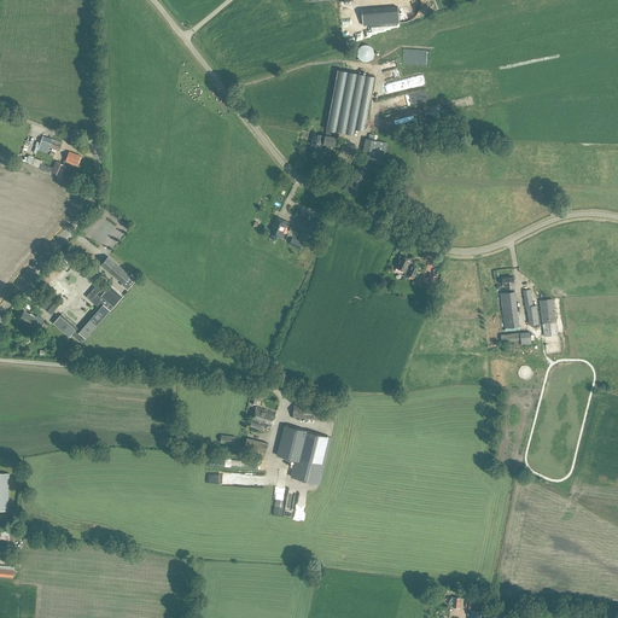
[(400,22),(398,6),(362,10),(363,25),(400,22)]
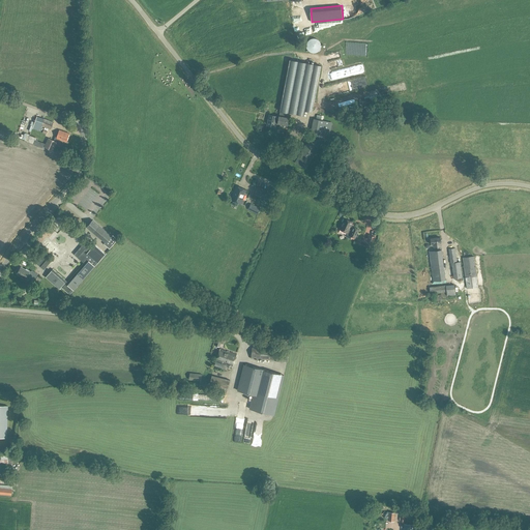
[(307,45),(306,48),(307,50),(308,52),(310,53),(312,54),(314,55),(316,54),(318,53),(320,52),(321,50),(321,48),(321,45),(320,42),(318,41),(316,40),(314,40),(312,40),(310,41),(308,42),(307,45)]
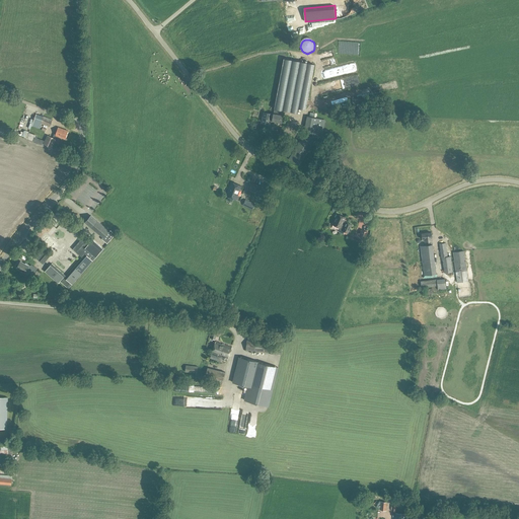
[(276,100),(274,114),(275,114),(281,115),(282,109),(297,113),(298,107),(305,109),(314,65),(284,59),(276,98),(277,98),(276,100)]
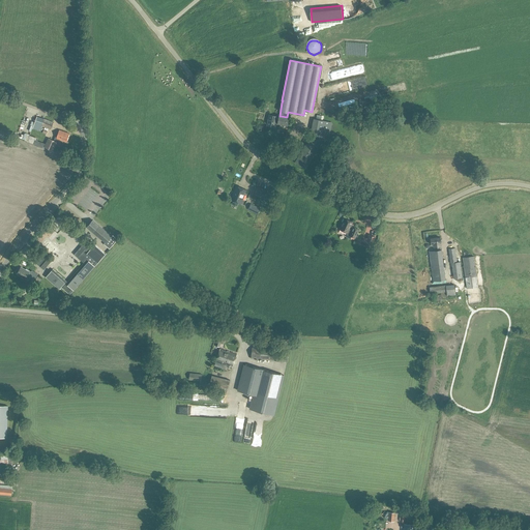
[(276,118),(276,116),(269,115),(267,125),(274,127),(275,123),(277,123),(278,119),(276,118)]
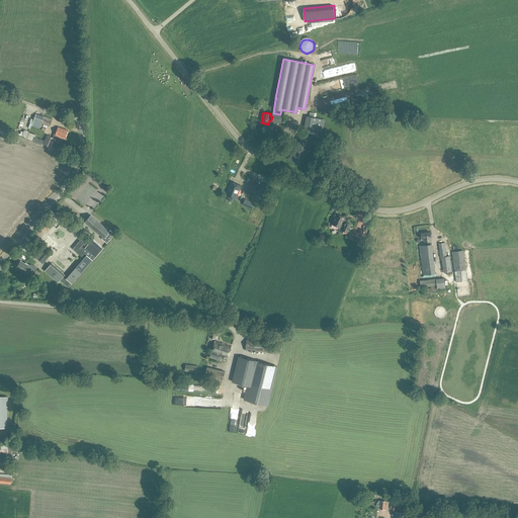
[(272,116),(271,120),(280,122),(282,115),(280,114),(274,113),(273,113),(272,114),(272,116)]
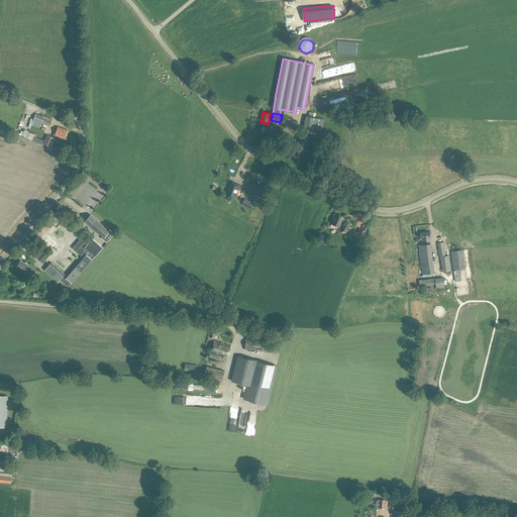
[(36,114),(33,122),(40,124),(42,125),(41,126),(46,127),(47,125),(49,126),(53,120),(36,114)]
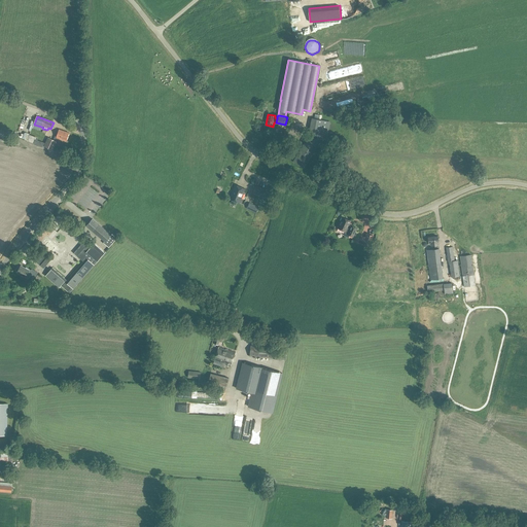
[(309,135),(324,137),(327,121),(312,118),(309,135)]
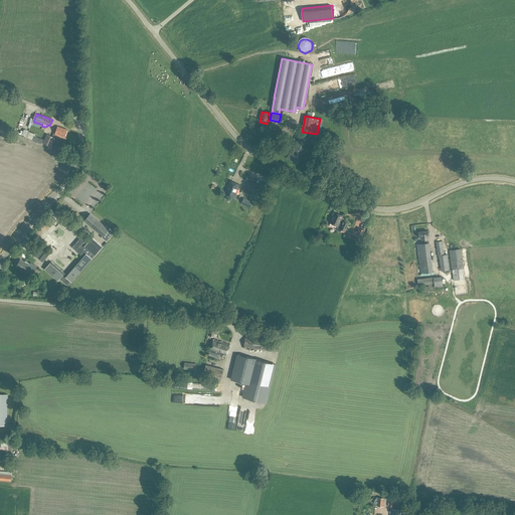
[(55,134),(53,133),(52,137),(46,134),(43,143),(51,147),(54,139),(57,140),(58,136),(64,138),(67,130),(57,127),(55,134)]
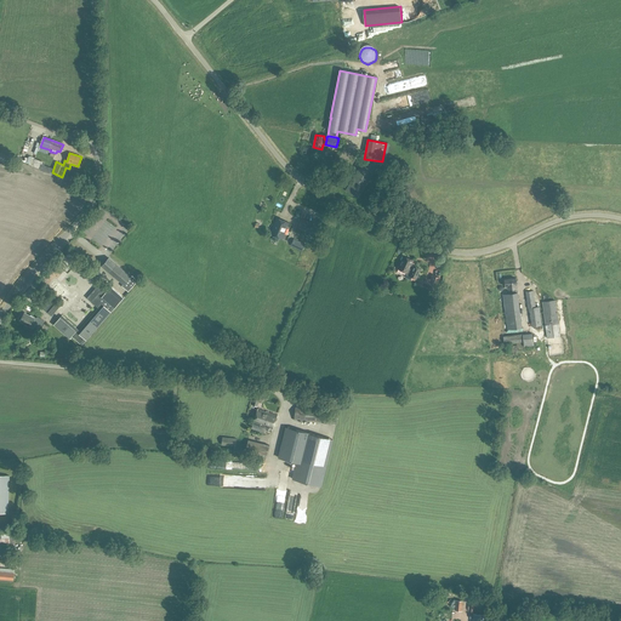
[(376,171),(363,163),(345,191),(358,199),(376,171)]
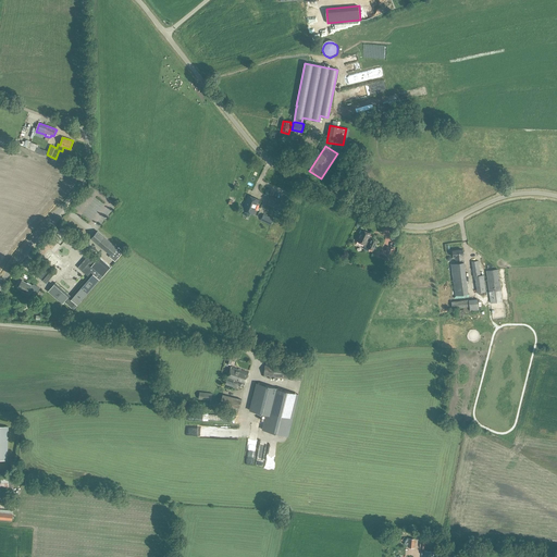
[(259,193),(268,196),(272,185),(263,182),(259,193)]
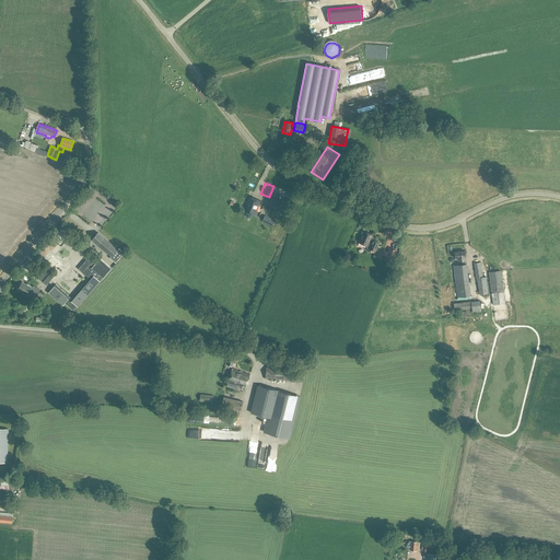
[(251,214),(256,199),(249,197),(244,211),(251,214)]
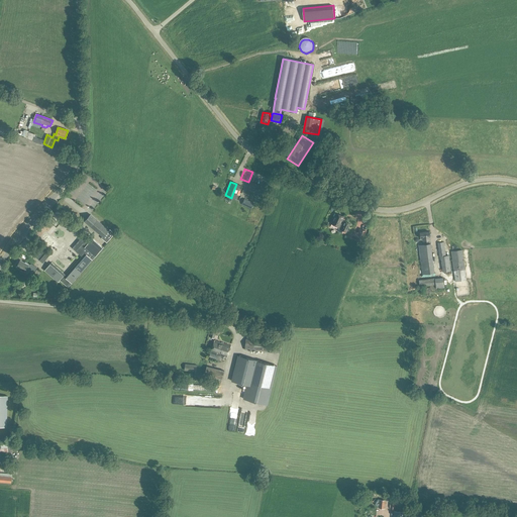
[(263,187),(257,185),(251,182),(247,190),(260,195),(263,187)]
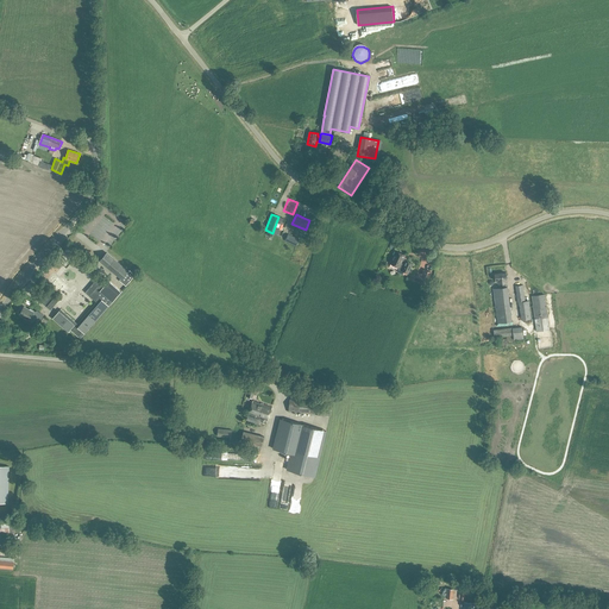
[(278,217),(272,233),(277,234),(283,218),(278,217)]
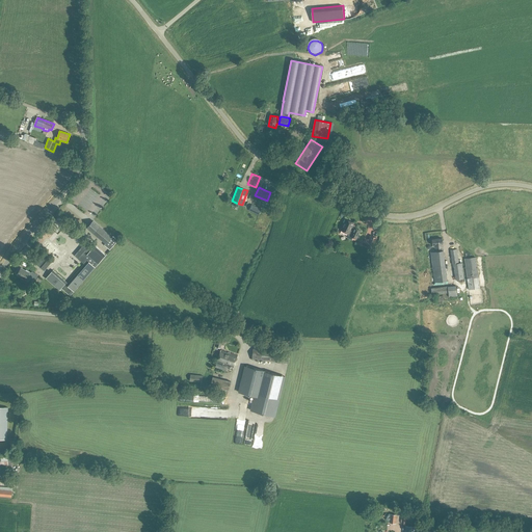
[(248,211),(259,215),(262,209),(251,205),(248,211)]
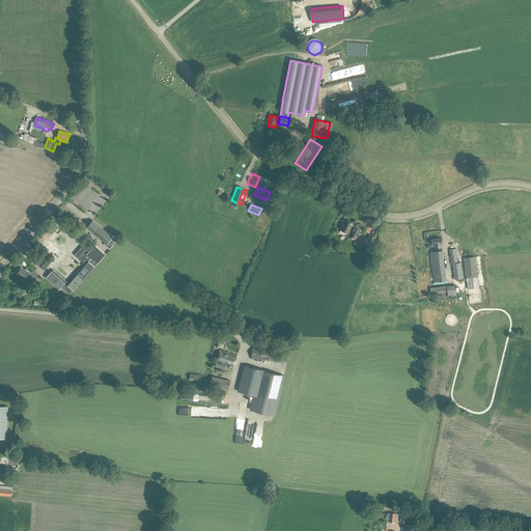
[(252,219),(248,218),(243,229),(247,231),(248,228),(252,230),(256,218),(253,217),(252,219)]
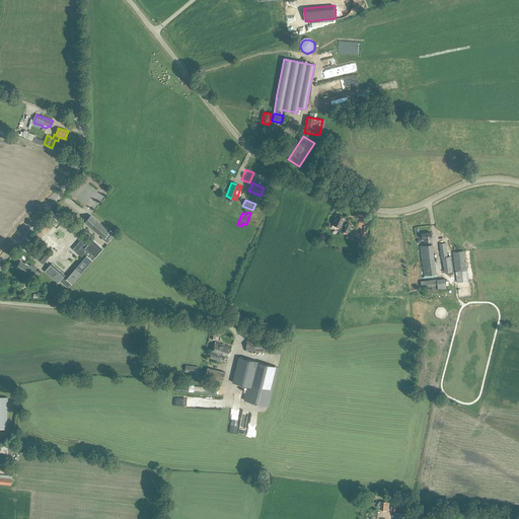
[(346,218),(338,214),(332,224),(340,228),(338,232),(343,234),(344,232),(348,234),(352,225),(344,221),(346,218)]
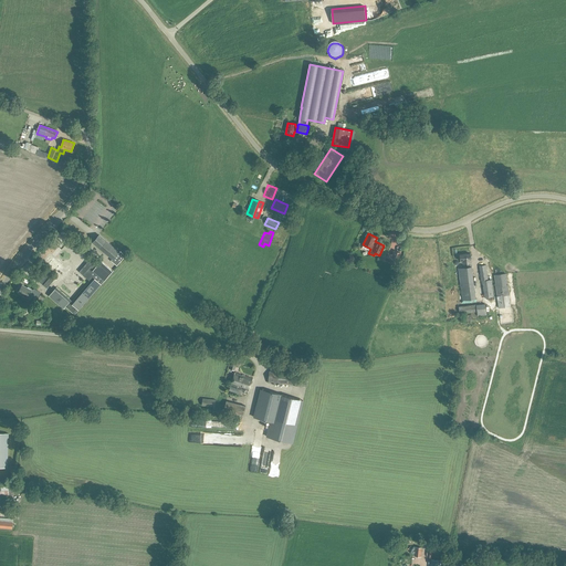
[(119,252),(105,240),(100,236),(93,242),(113,259),(111,261),(117,265),(125,255),(121,251),(119,252)]
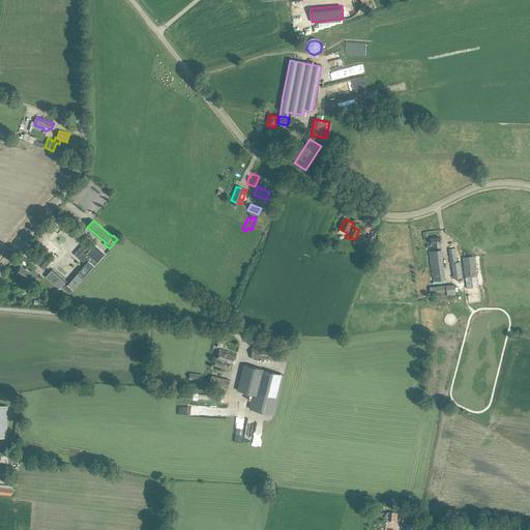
[(367,239),(363,237),(362,240),(367,242),(365,245),(372,247),(376,237),(369,235),(367,239)]
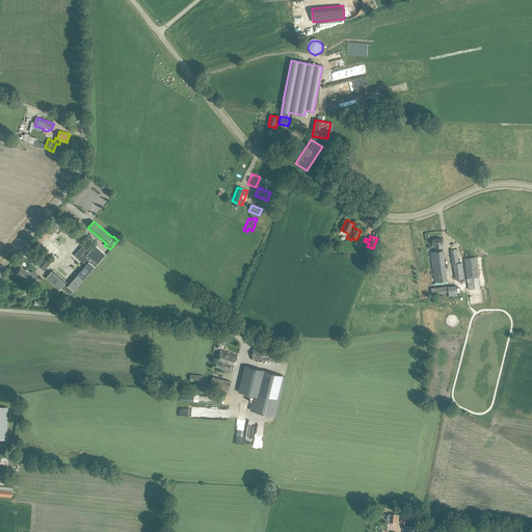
[(443,250),(443,247),(442,239),(432,239),(432,245),(435,245),(435,247),(439,247),(440,251),(443,250)]
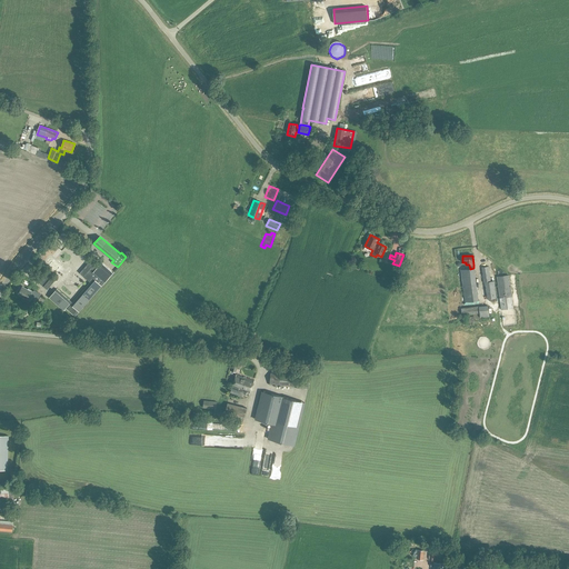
[(101,262),(98,267),(95,263),(91,260),(87,266),(88,267),(86,269),(85,268),(80,273),(87,279),(90,282),(72,302),(57,289),(49,298),(63,310),(66,308),(76,317),(113,272),(101,262)]
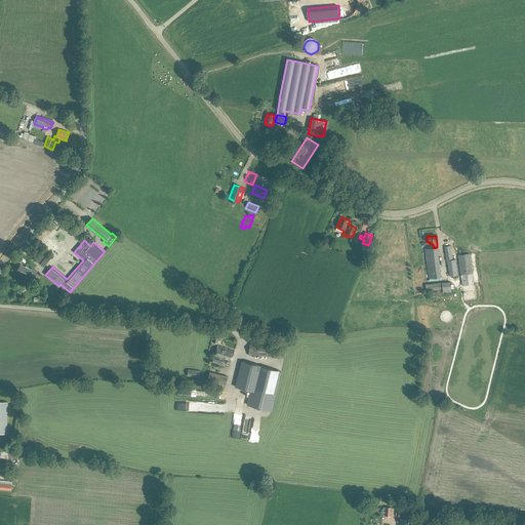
[(451,246),(444,246),(446,260),(448,260),(452,259),(451,246)]
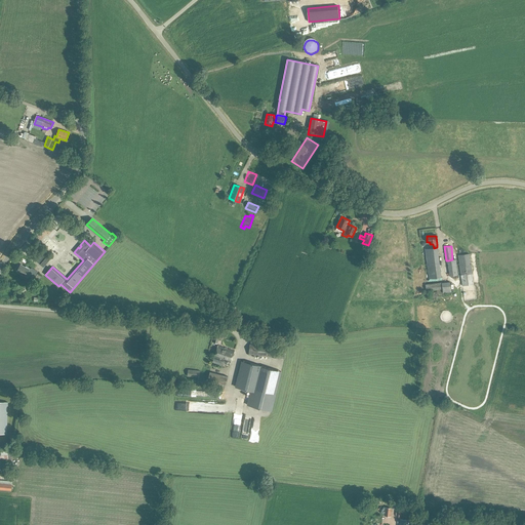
[(437,247),(434,248),(425,249),(429,279),(441,277),(438,247),(437,247)]
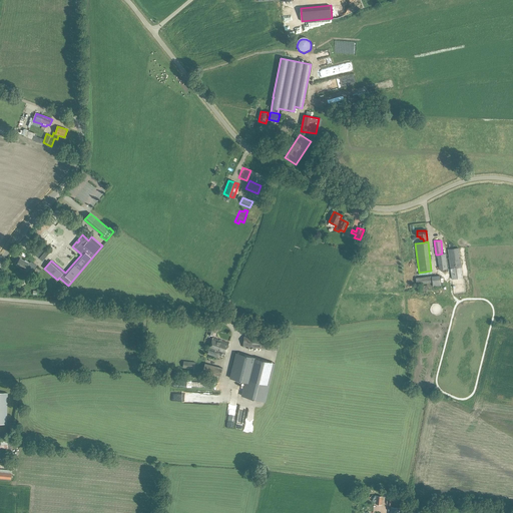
[(459,247),(448,249),(451,278),(452,280),(463,278),(459,247)]
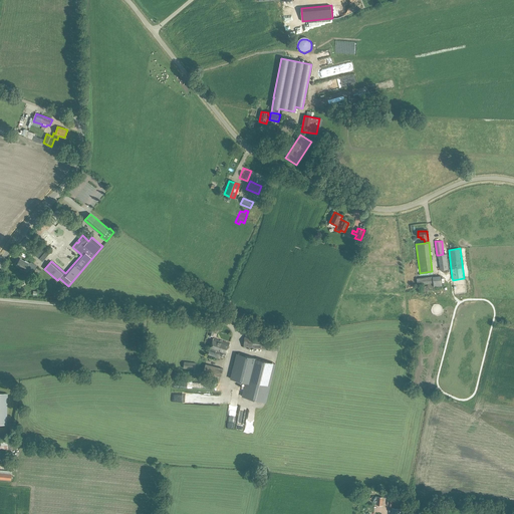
[(20,259),(16,265),(26,271),(28,267),(33,269),(35,266),(31,263),(30,264),(28,263),(28,262),(25,261),(20,259)]
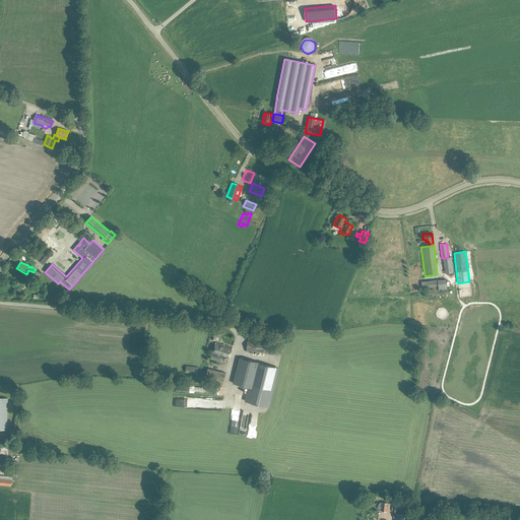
[(283,343),(247,340),(246,352),(282,355),(283,343)]
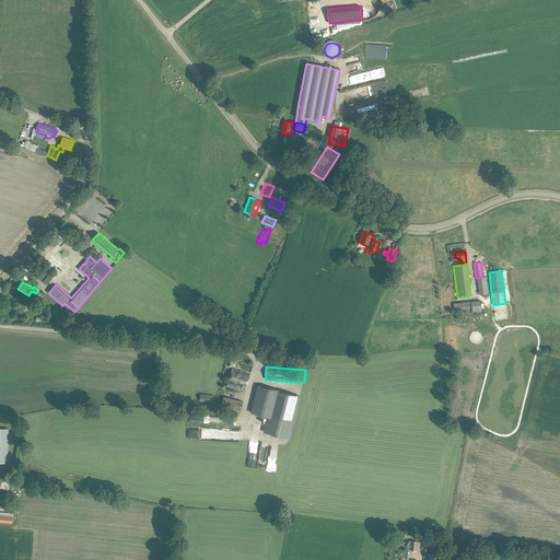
[(233,369),(229,381),(243,386),(246,387),(249,374),(233,369)]
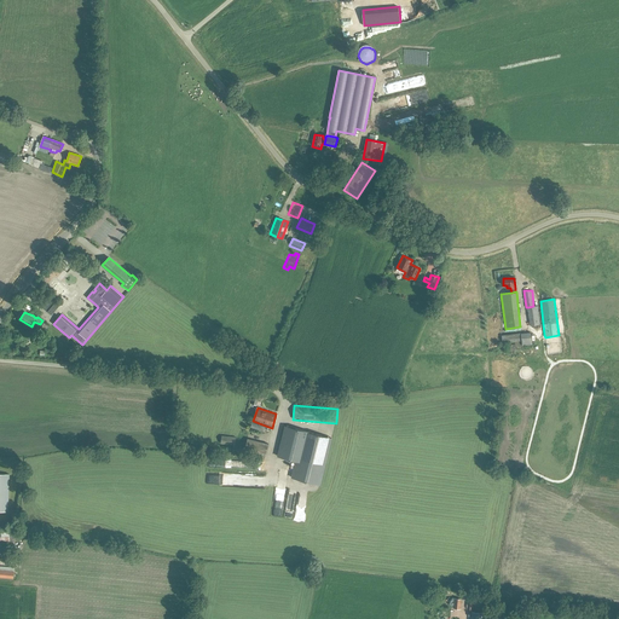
[(268,427),(253,421),(250,427),(264,431),(264,428),(267,429),(268,427)]
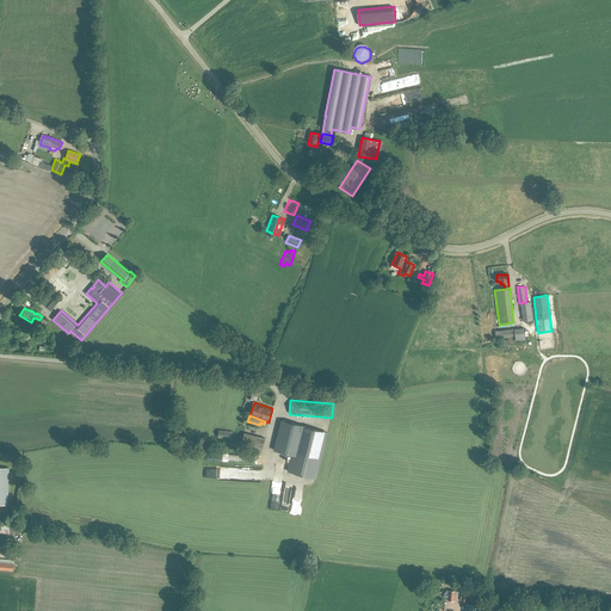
[(288,471),(315,479),(326,432),(303,426),(303,425),(282,420),(275,450),(292,455),(288,471)]
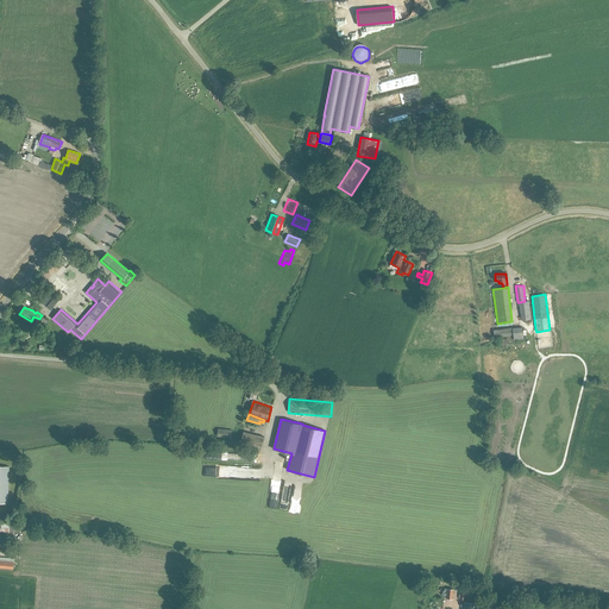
[(217,437),(231,438),(232,429),(218,428),(217,437)]
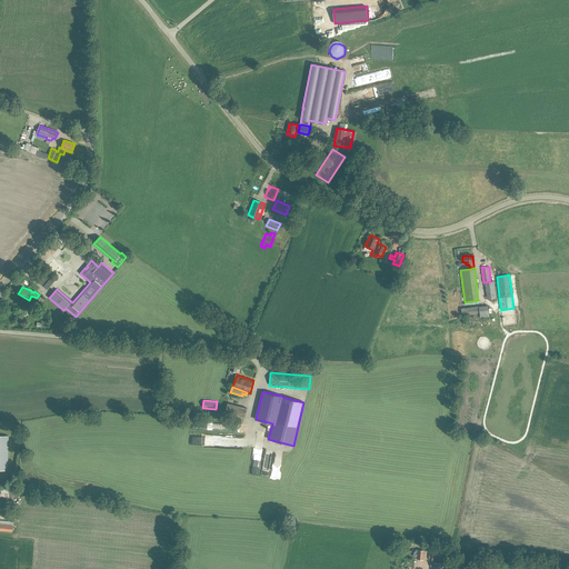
[(225,413),(240,417),(245,418),(247,408),(228,403),(225,413)]
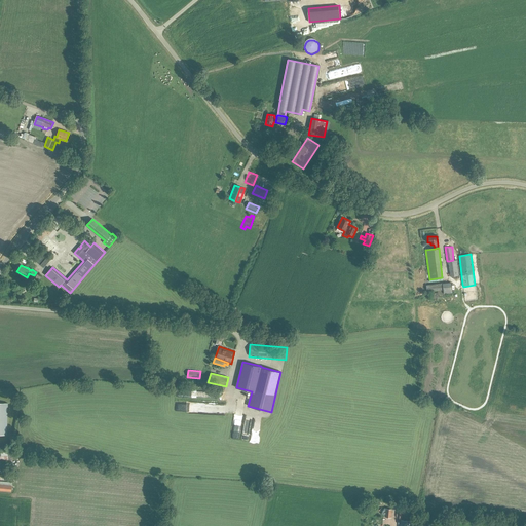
[(0,492),(6,493),(11,493),(12,484),(0,483),(0,492)]
